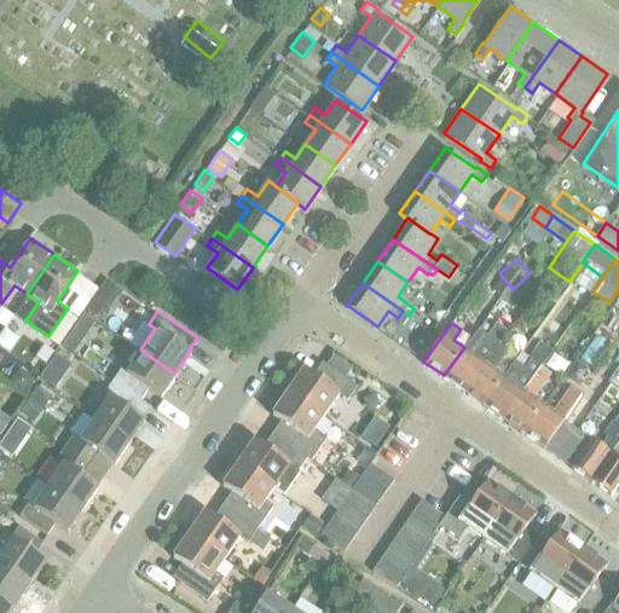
[(444,375),(463,389),(498,340),(503,334),(491,325),(487,331),(479,325),(464,347),(444,375)]
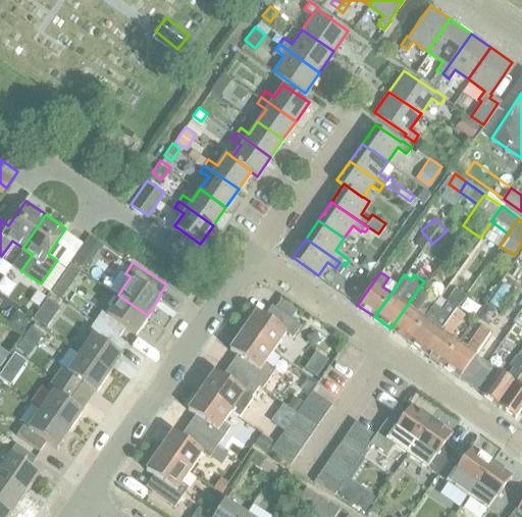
[(59,279),(52,290),(62,297),(69,287),(59,279)]
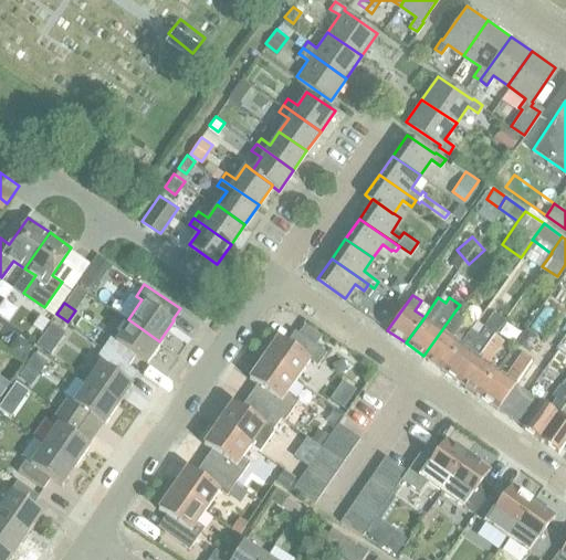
[(478,318),(472,325),(442,368),(460,381),(494,333),(505,317),(494,308),(483,323),(478,318)]
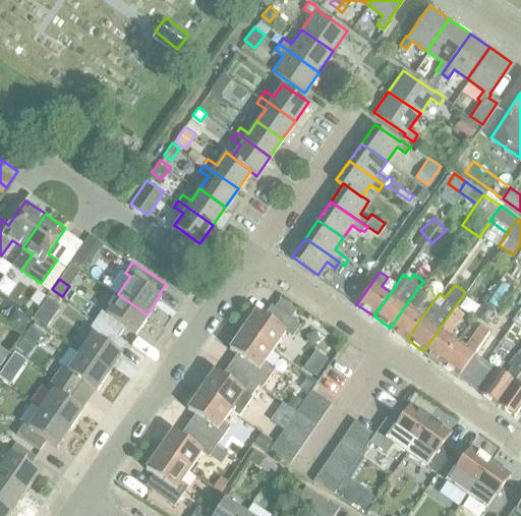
[(390,328),(407,339),(435,299),(426,293),(427,292),(419,286),(390,328)]
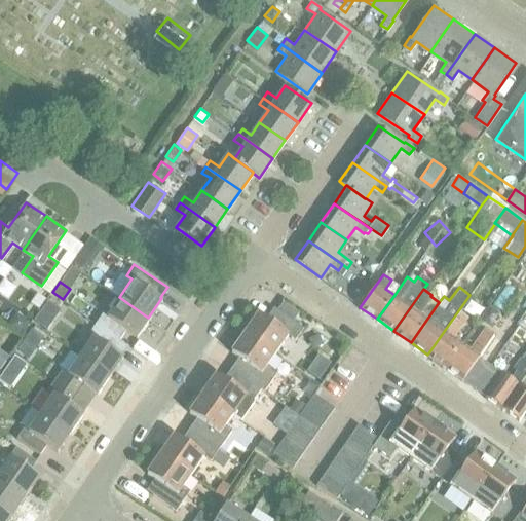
[(54,324),(65,300),(49,294),(40,318),(54,324)]
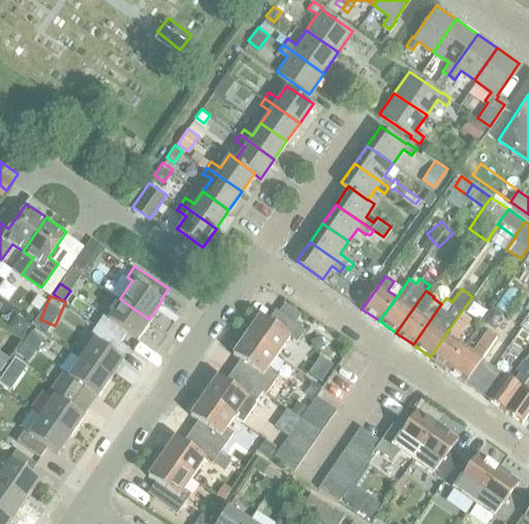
[(475,296),(469,307),(485,316),(491,305),(475,296)]
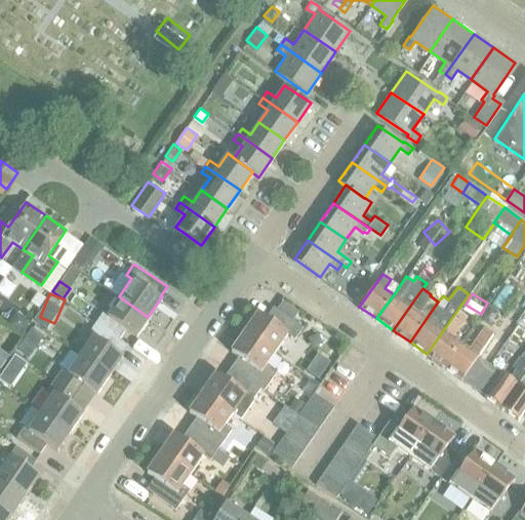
[(101,312),(94,322),(118,338),(124,329),(134,336),(148,317),(119,296),(106,316),(101,312)]
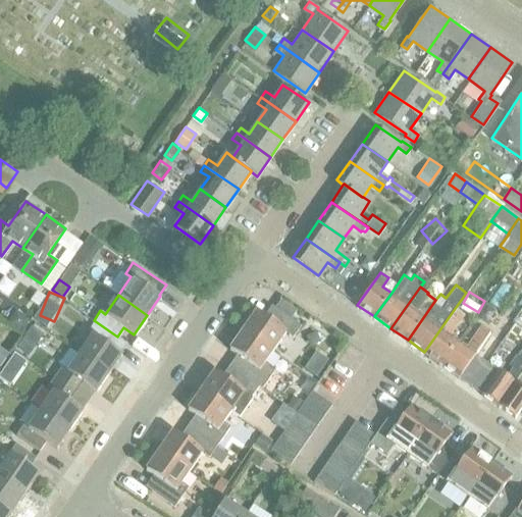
[(257,310),(244,328),(272,349),(285,330),(293,335),(301,323),(291,316),(297,308),(281,297),(275,305),(277,307),(269,319),(257,310)]
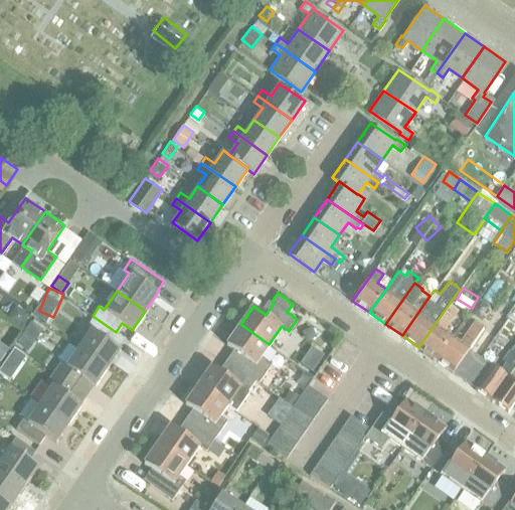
[(418,347),(436,358),(452,335),(443,328),(457,308),(450,303),(418,347)]
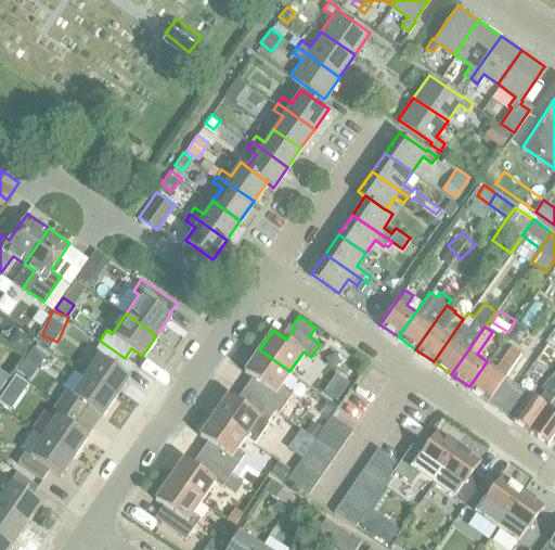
[(98,356),(84,374),(115,395),(128,376),(126,375),(133,365),(124,358),(125,358),(100,341),(92,352),(98,356)]
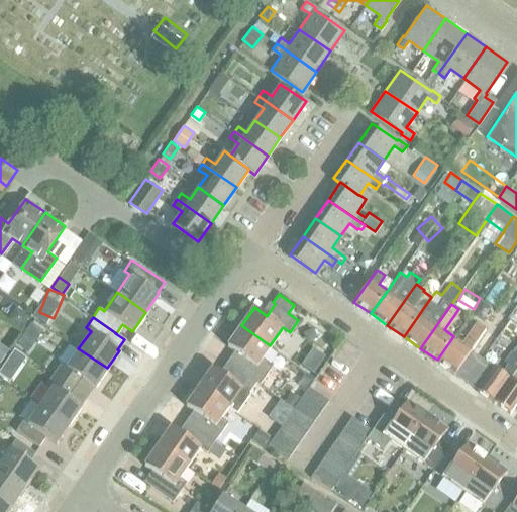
[(437,360),(454,371),(485,327),(476,321),(461,341),(453,336),(437,360)]
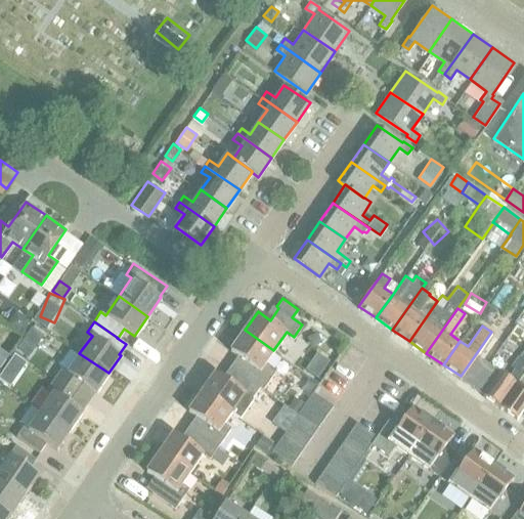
[(245,330),(230,349),(244,358),(236,370),(260,386),(263,388),(264,387),(276,369),(266,361),(273,350),(245,330)]
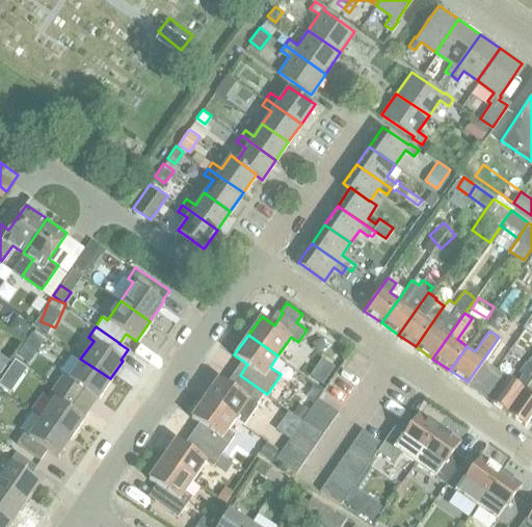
[(499,337),(468,381),(484,394),(501,369),(493,363),(502,349),(501,348),(506,341),(499,337)]
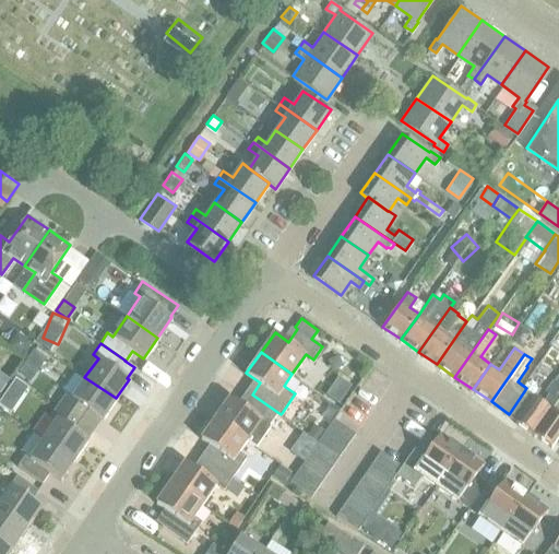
[(25,358),(19,369),(32,378),(38,367),(25,358)]
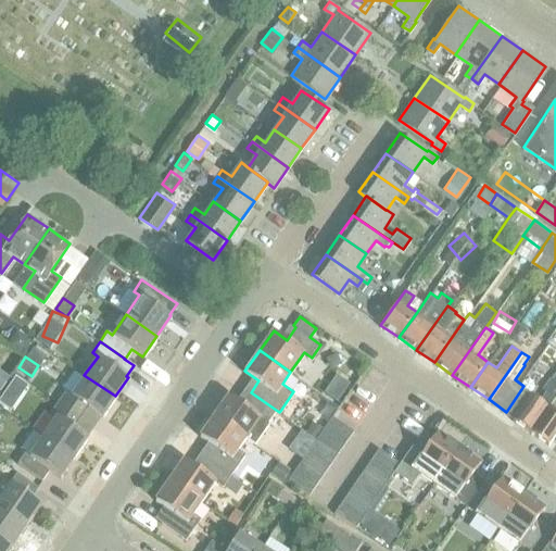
[(344,396),(353,374),(337,367),(328,389),(344,396)]
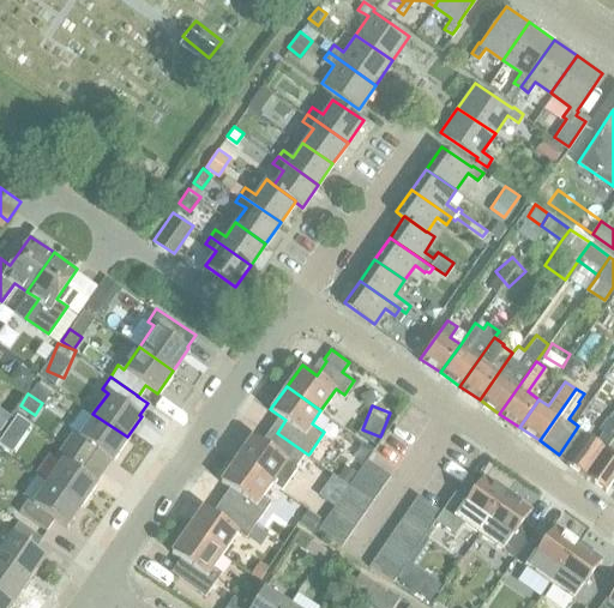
[(11,414),(0,407),(0,428),(0,429),(11,414)]
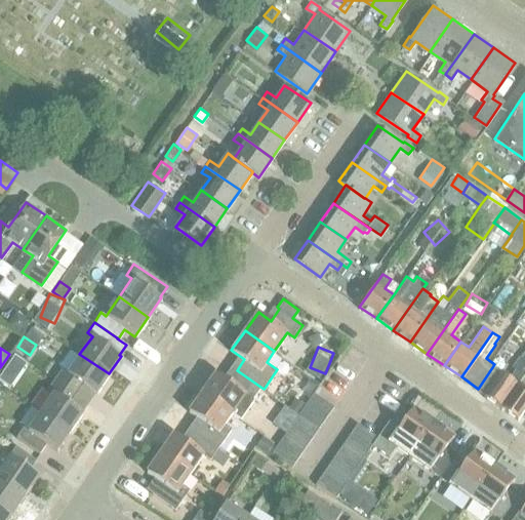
[(486,394),(502,406),(524,372),(524,350),(522,355),(521,354),(514,364),(517,366),(511,376),(502,370),(486,394)]
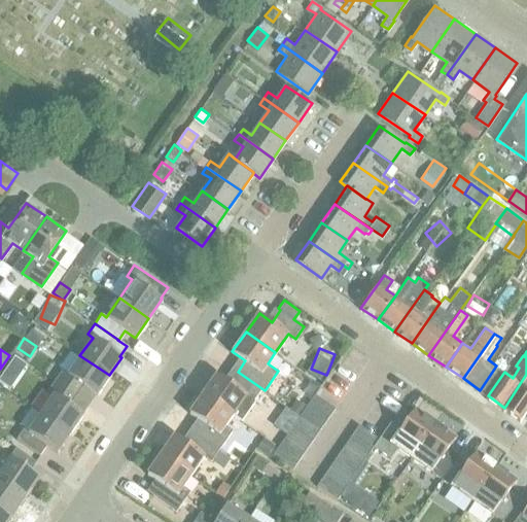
[(62,371),(55,381),(88,403),(94,393),(96,394),(109,375),(79,355),(67,374),(62,371)]
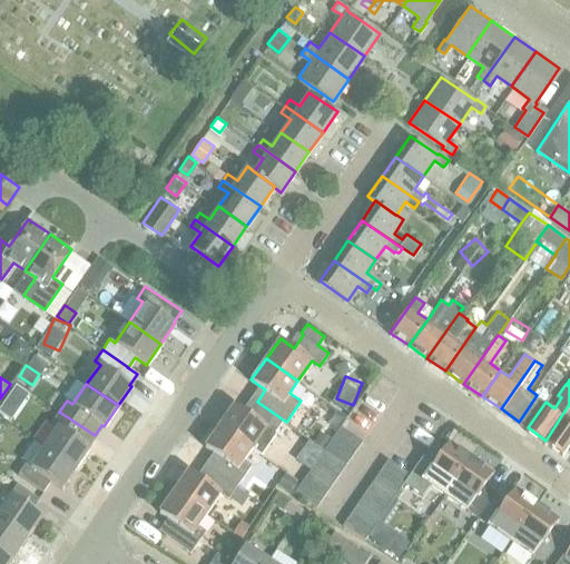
[(234,403),(219,424),(252,446),(262,453),(276,432),(275,431),(277,426),(290,434),(295,426),(287,421),(286,422),(283,419),(257,402),(248,413),(234,403)]
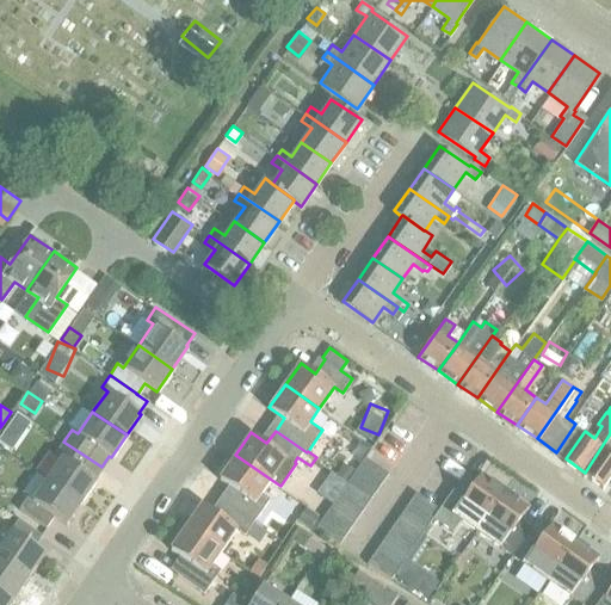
[(610,433),(585,473),(604,486),(610,475),(610,433)]
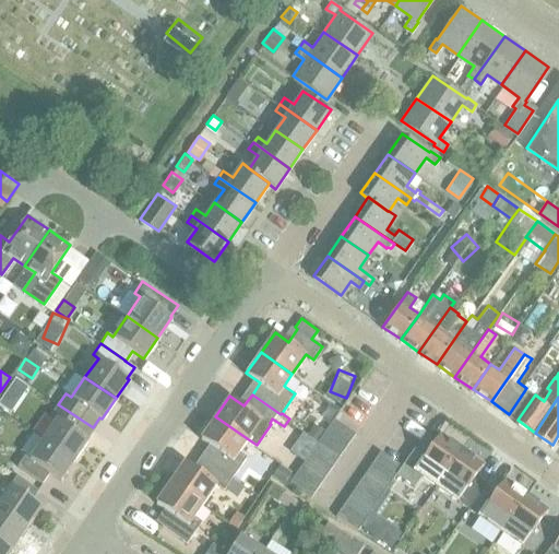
[(57,417),(43,438),(73,459),(86,440),(85,438),(93,427),(58,404),(51,414),(57,417)]
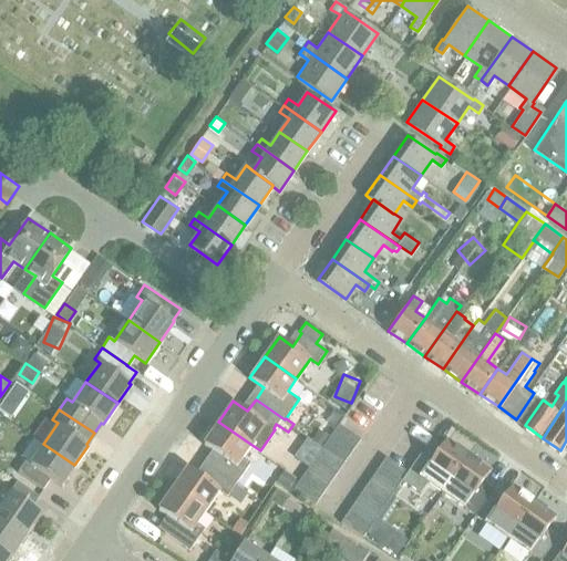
[(218,422),(204,443),(218,453),(210,465),(236,482),(250,461),(243,456),(250,444),(218,422)]
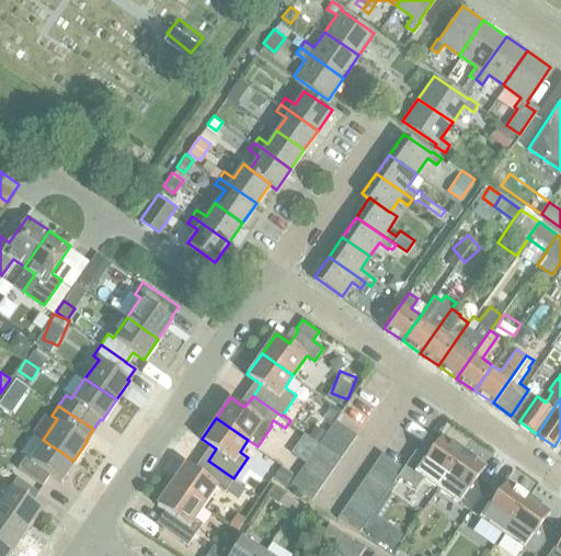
[(335,418),(320,440),(342,455),(357,433),(335,418)]
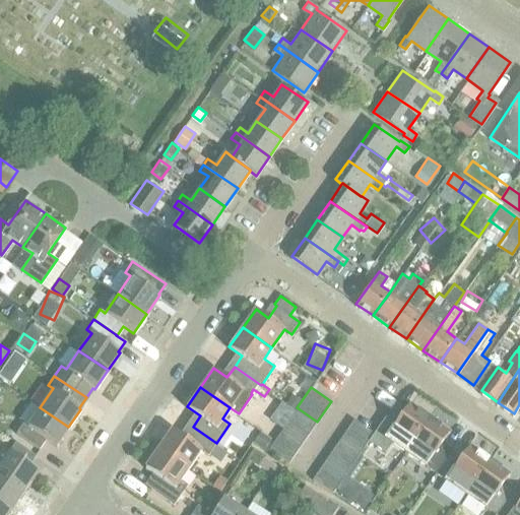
[(392,441),(406,450),(429,416),(409,402),(402,412),(392,405),(369,439),(385,451),(392,441)]
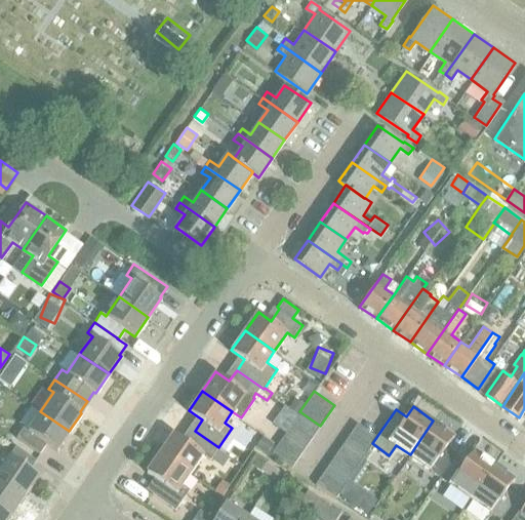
[(69,431),(40,411),(28,430),(22,426),(14,436),(39,452),(45,443),(55,450),(69,431)]
